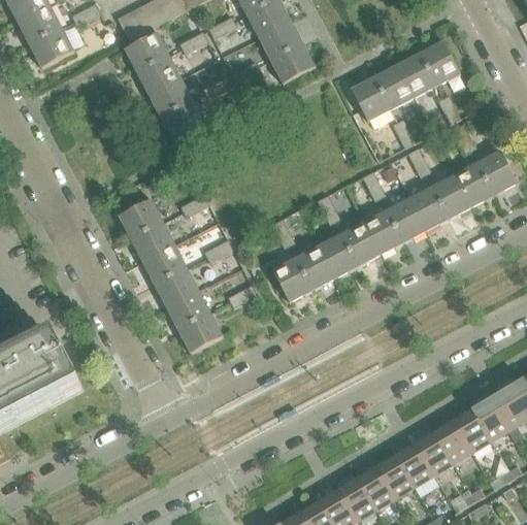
[(50,6),(46,0),(5,0),(18,23),(50,6)]
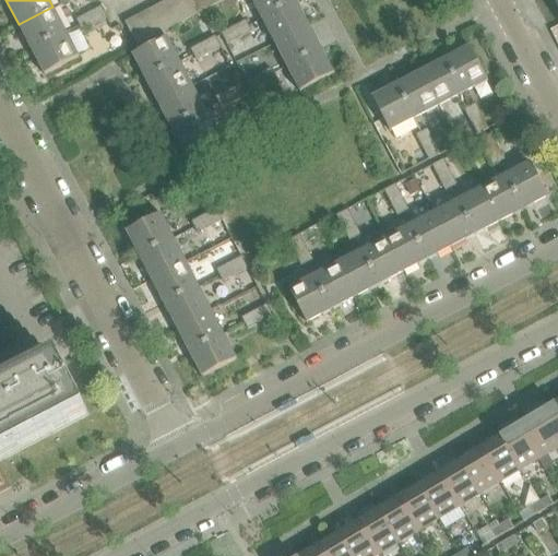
[(163,0),(158,2),(170,26),(181,20),(171,0),(163,0)]
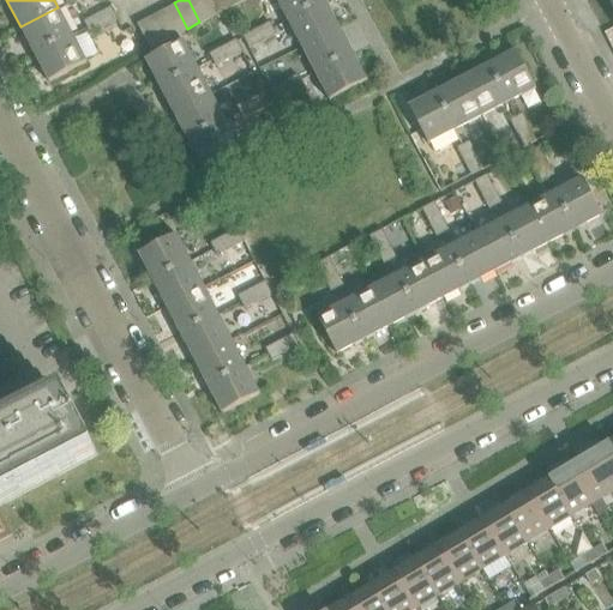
[(188,0),(199,22),(212,16),(204,0),(188,0)]
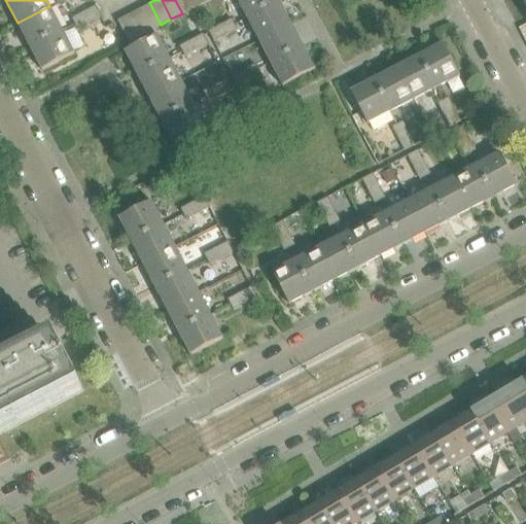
[(175,0),(182,13),(193,7),(188,0),(175,0)]
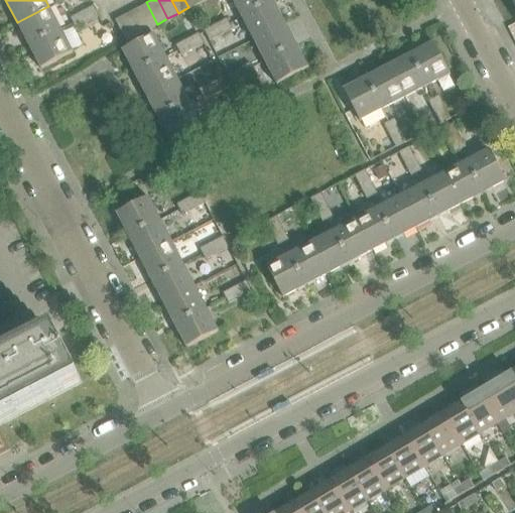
[(234,0),(242,15),(270,0),(234,0)]
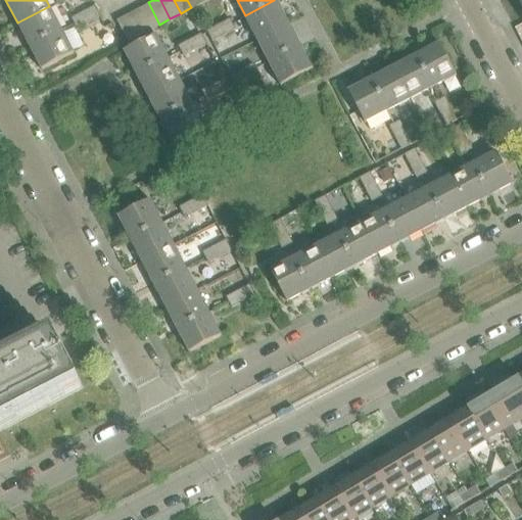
[(245,15),(256,38),(288,21),(277,0),(274,0),(245,15)]
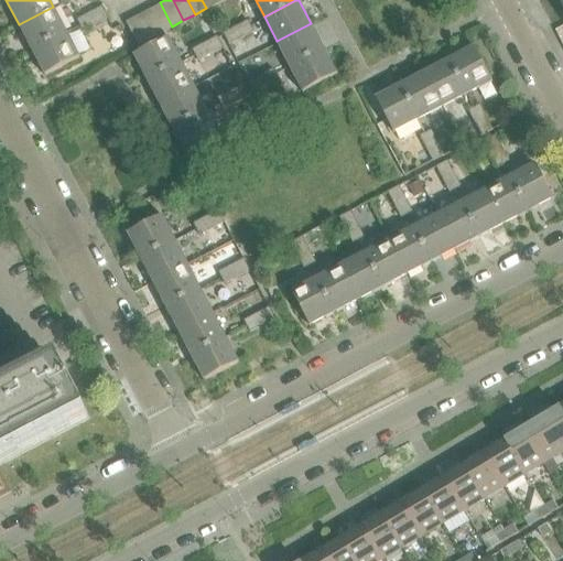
[(160,2),(149,9),(161,32),(172,27),(160,2)]
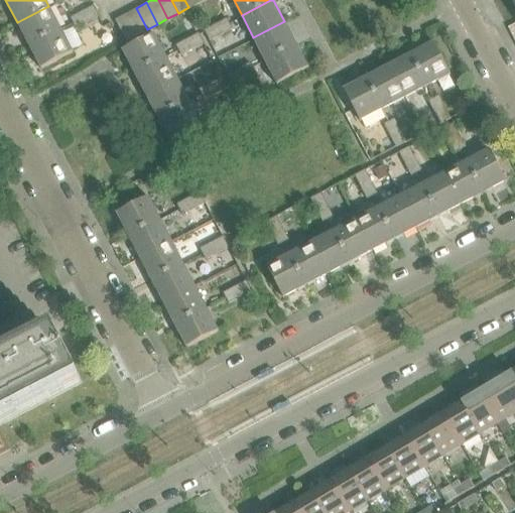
[(98,15),(93,4),(82,10),(88,20),(98,15)]
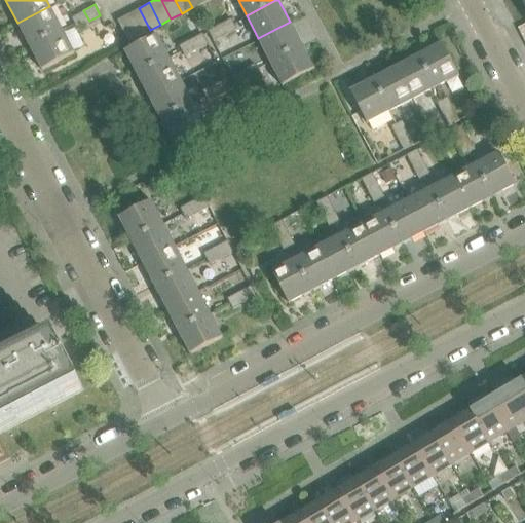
[(62,29),(49,6),(17,23),(29,45),(62,29)]
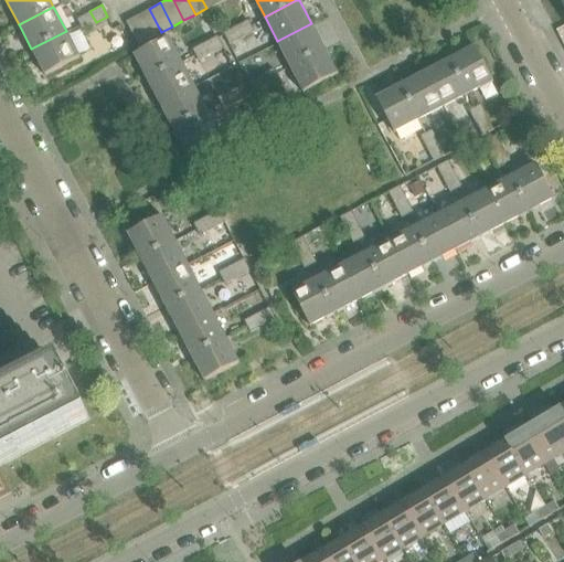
[(137,14),(149,39),(161,32),(149,9),(137,14)]
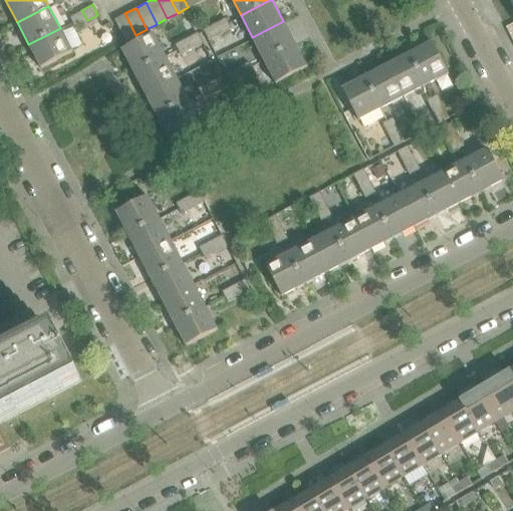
[(87,20),(81,10),(71,16),(75,26),(87,20)]
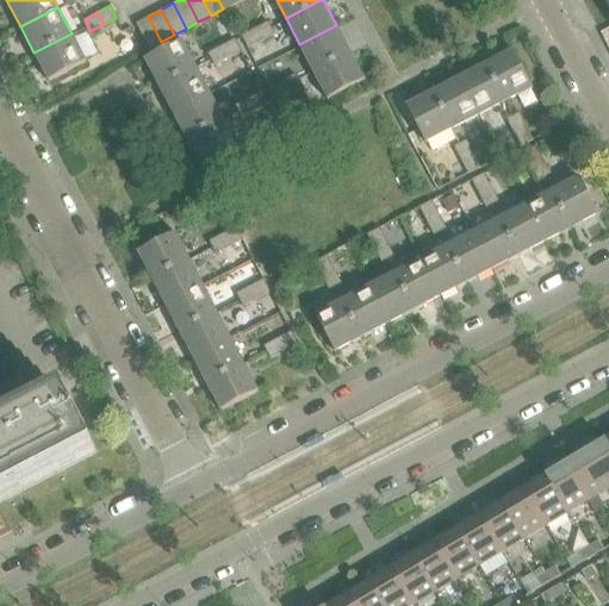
[(136,23),(149,48),(161,42),(148,16),(136,23)]
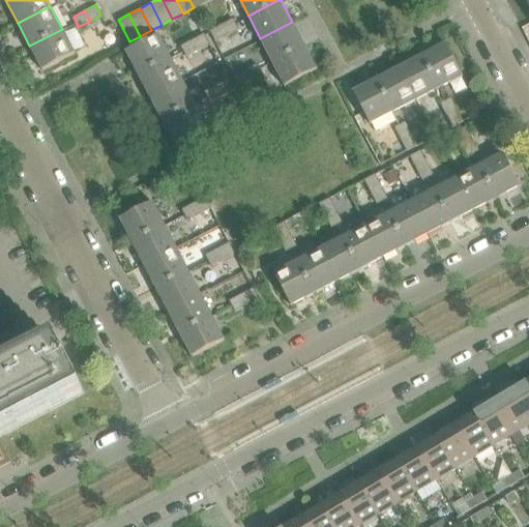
[(221,24),(226,34),(237,28),(232,18),(221,24)]
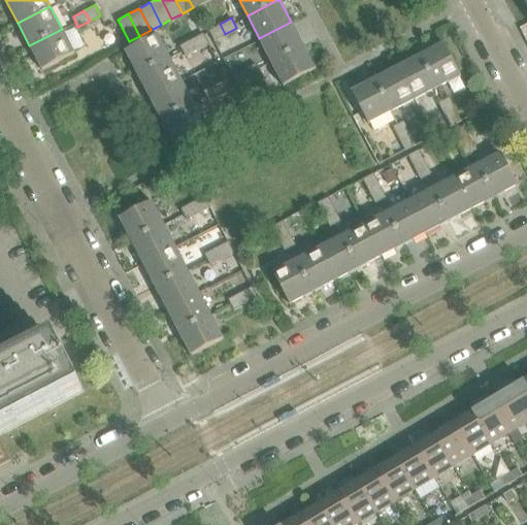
[(259,38),(271,62),(303,45),(291,22),(259,38)]
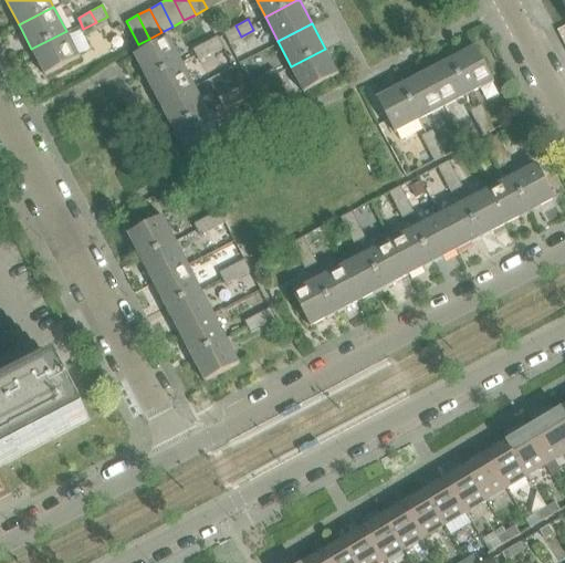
[(241,37),(236,25),(223,32),(229,43),(241,37)]
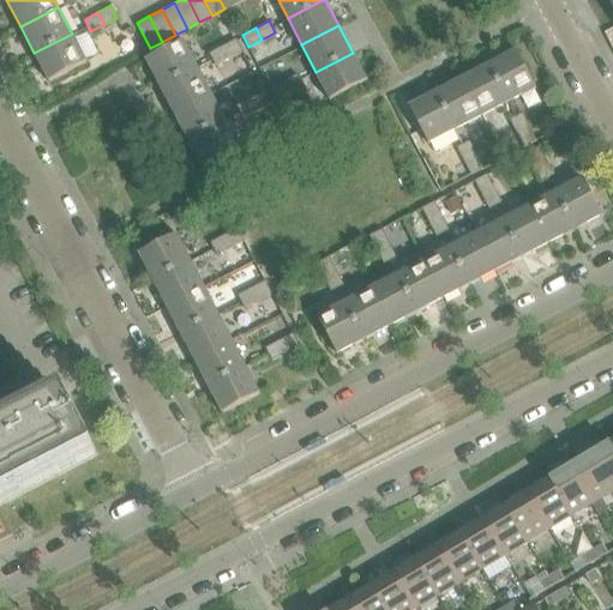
[(72,34),(34,53),(48,79),(85,60),(72,34)]
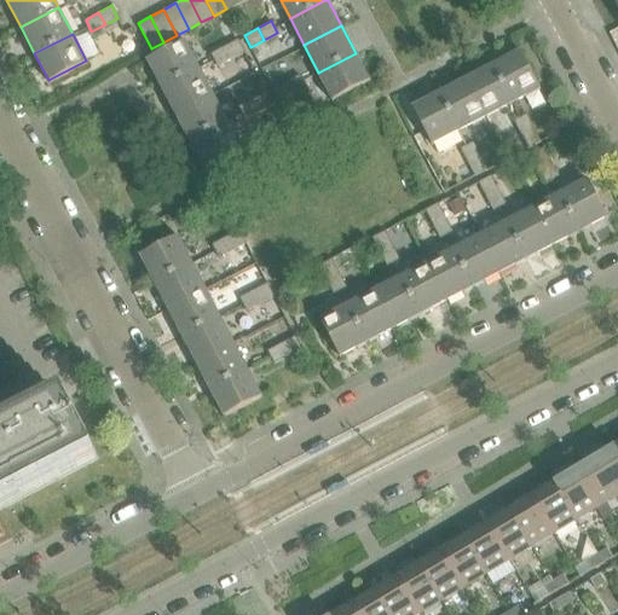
[(224,46),(230,58),(243,51),(237,39),(224,46)]
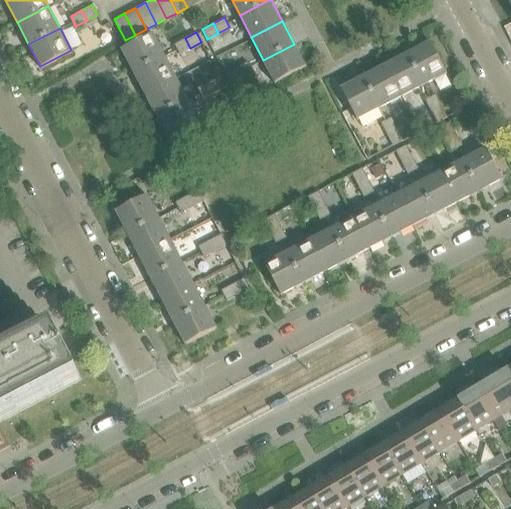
[(133,71),(164,55),(152,33),(121,49),(133,71)]
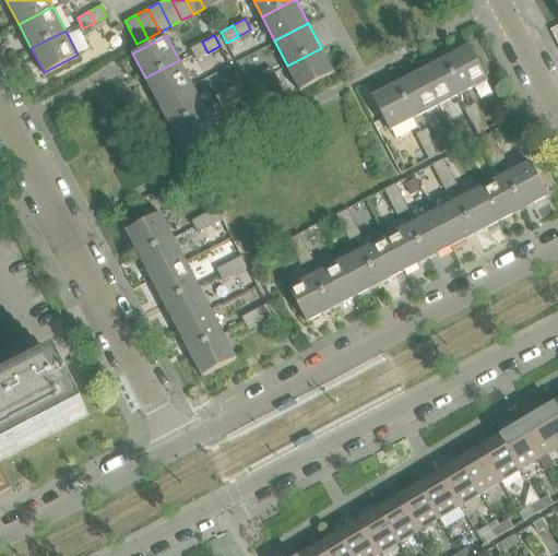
[(208,52),(202,42),(190,48),(197,58),(208,52)]
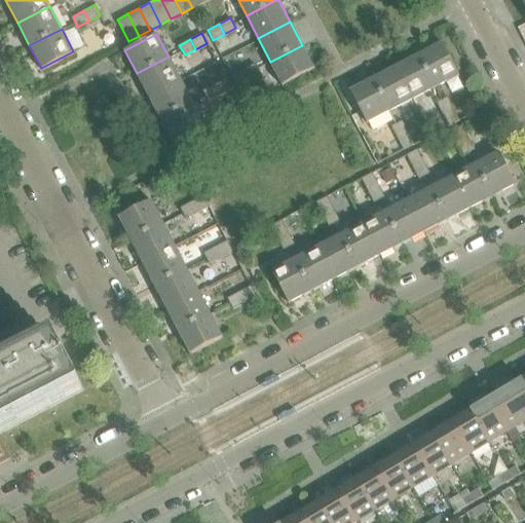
[(435,86),(458,74),(442,42),(418,54),(435,86)]
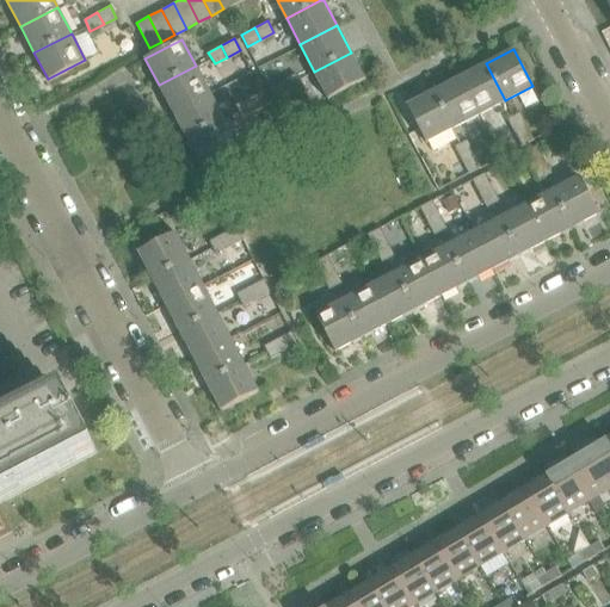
[(351,53),(314,72),(327,98),(364,79),(351,53)]
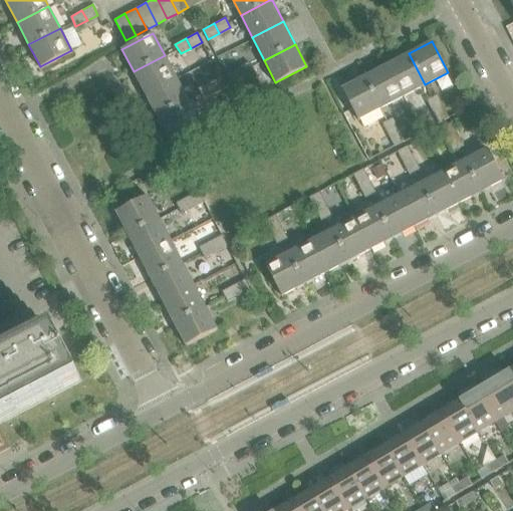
[(403,95),(425,84),(409,53),(387,64),(403,95)]
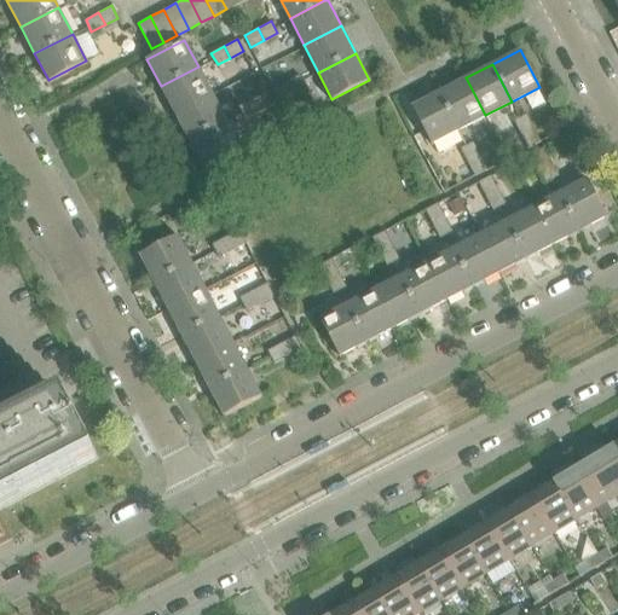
[(198,67),(161,86),(174,112),(212,93),(198,67)]
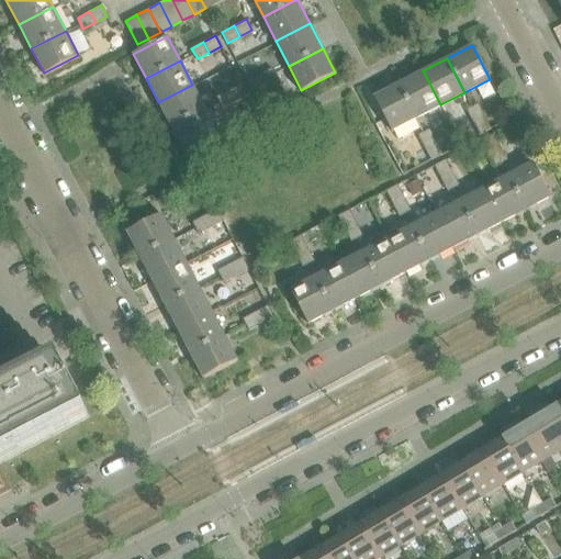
[(259,74),(266,85),(278,78),(271,67),(259,74)]
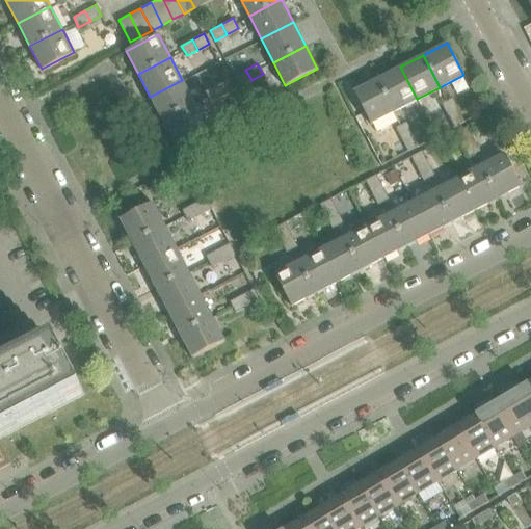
[(394,110),(417,99),(400,67),(377,79),(394,110)]
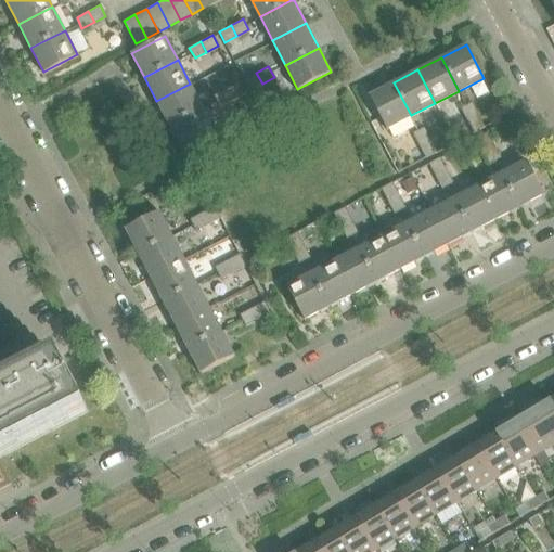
[(262,84),(256,73),(245,79),(249,89),(262,84)]
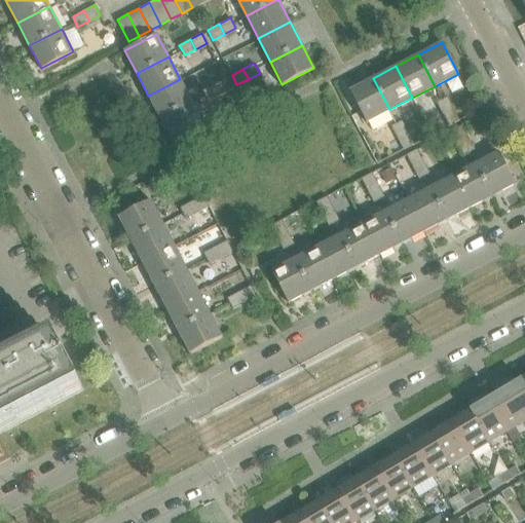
[(215,84),(220,94),(230,88),(225,78),(215,84)]
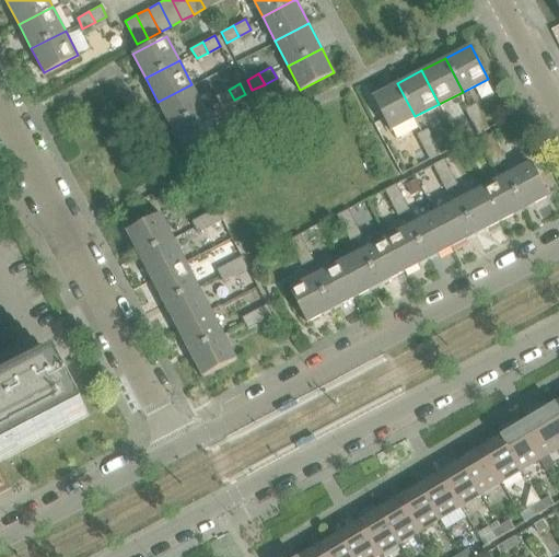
[(415,116),(397,83),(372,96),(389,129),(415,116)]
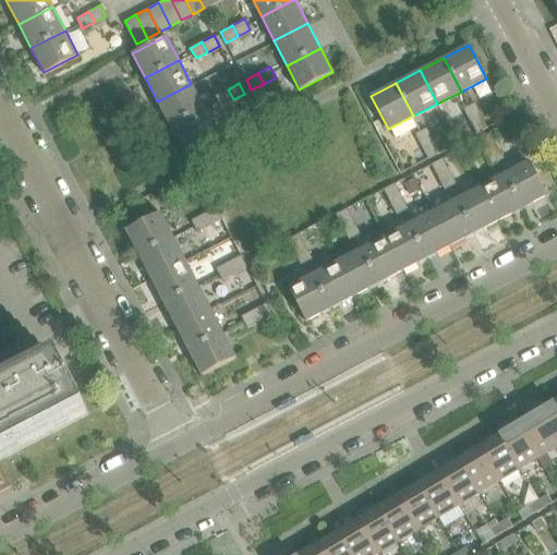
[(204,108),(191,84),(157,101),(170,125),(204,108)]
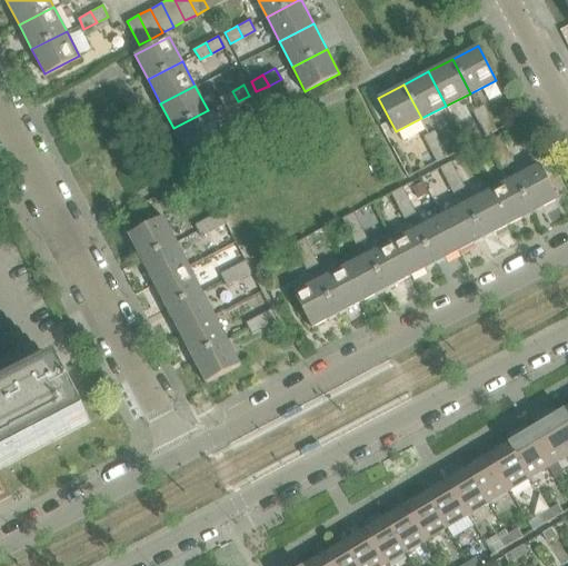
[(238,101),(232,91),(220,97),(226,108),(238,101)]
